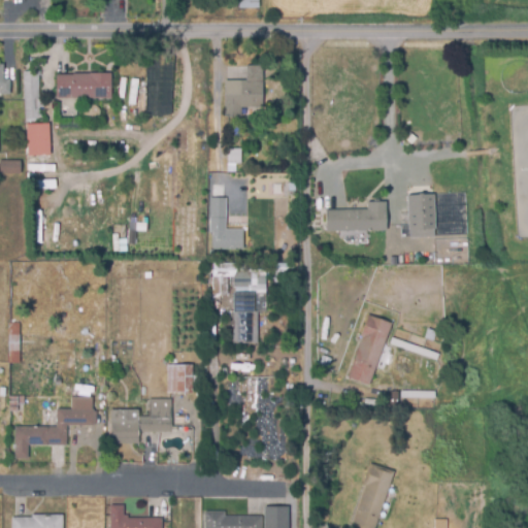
[(233,8),(233,0),(252,0),(253,8),(233,8)]
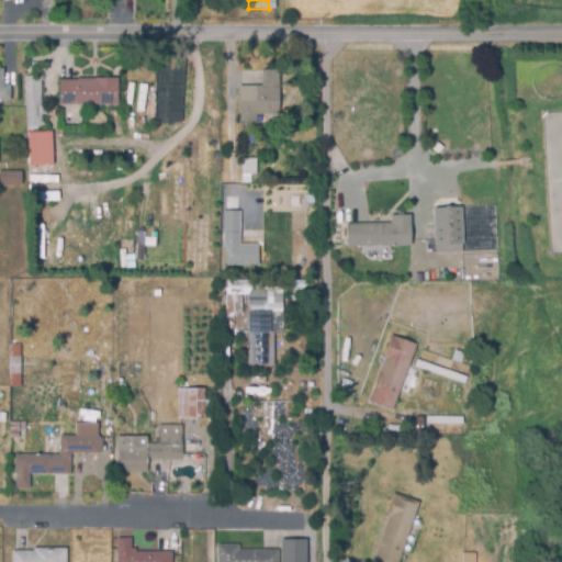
[(11,101),(0,101),(0,68),(4,68),(4,85),(11,85),(11,101)]
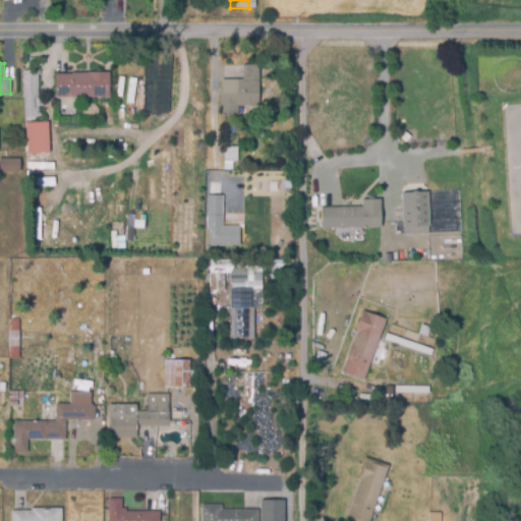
[(142,113),(167,114),(169,64),(145,63),(142,113)]
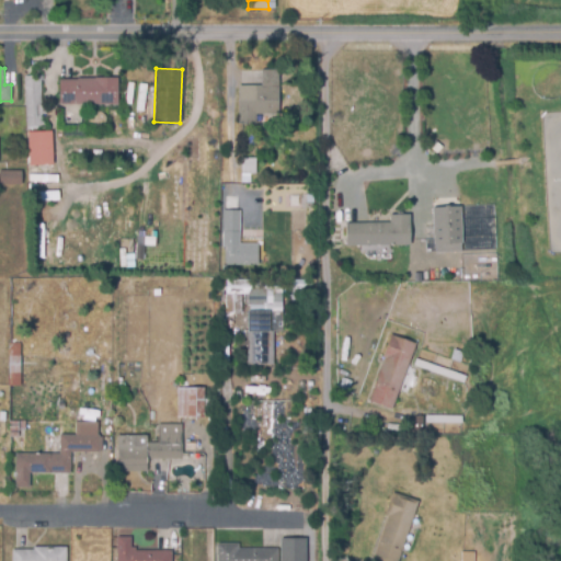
[(247,115),(245,84),(263,84),(263,70),(279,69),(281,114),(247,115)]
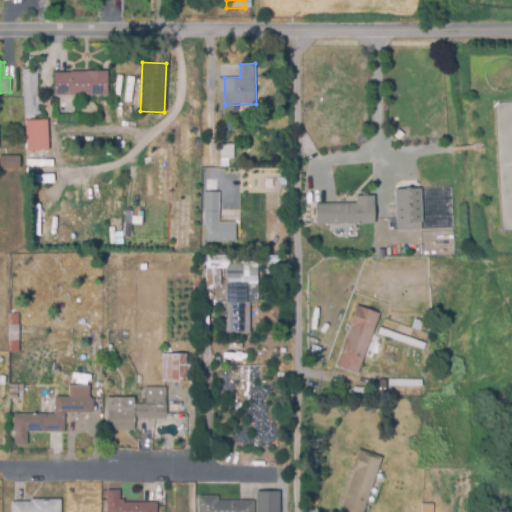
[(26,116),(22,69),(37,68),(39,94),(41,94),(43,115),(26,116)]
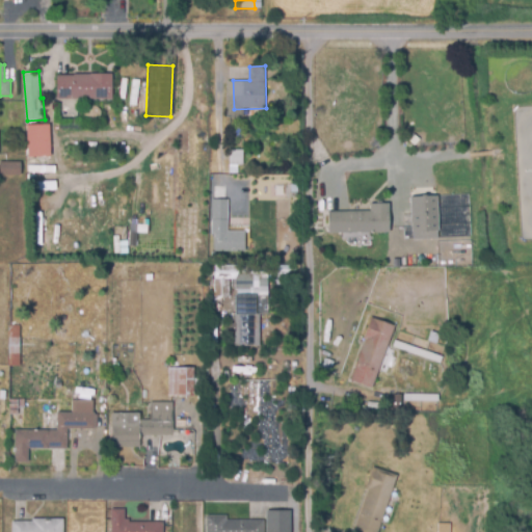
[(113,99),(58,99),(58,74),(113,74),(113,99)]
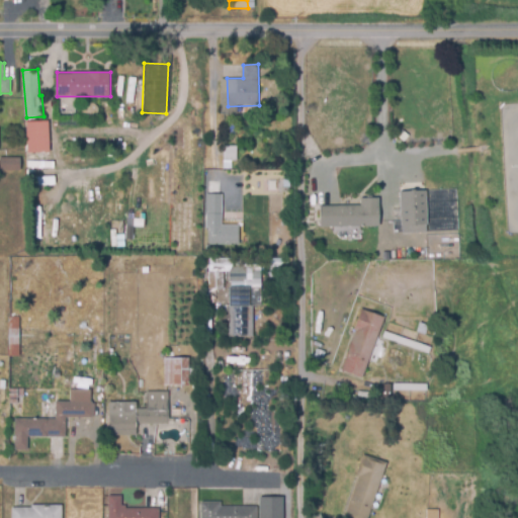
[(24,125),(47,124),(48,156),(25,157),(24,125)]
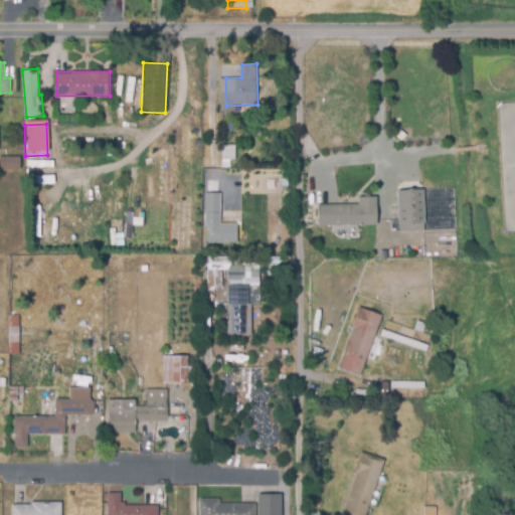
[(236,168),(222,168),(222,145),(237,145),(236,168)]
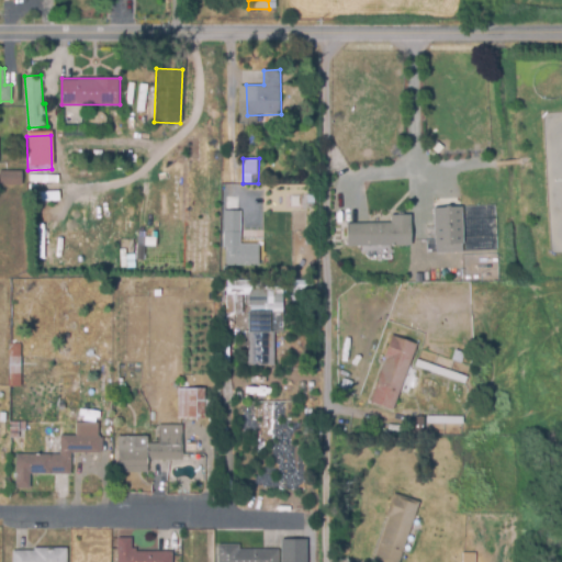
[(270,176),(265,176),(265,163),(279,163),(279,172),(270,172),(270,176)]
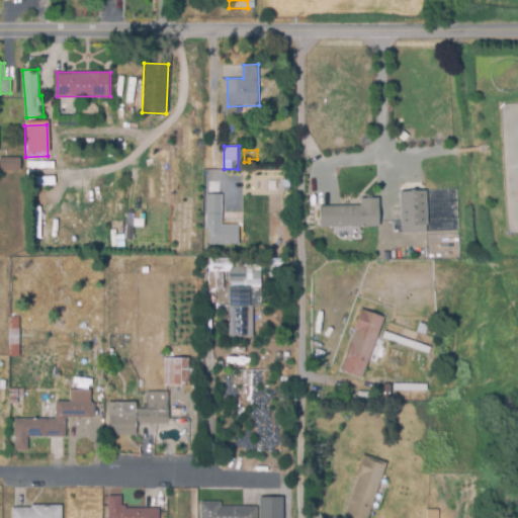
[(20,171),(0,170),(0,157),(21,158),(20,171)]
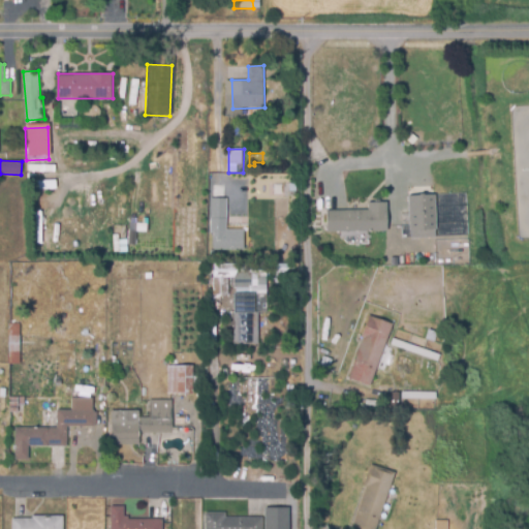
[(407,196),(434,195),(436,228),(409,230),(407,196)]
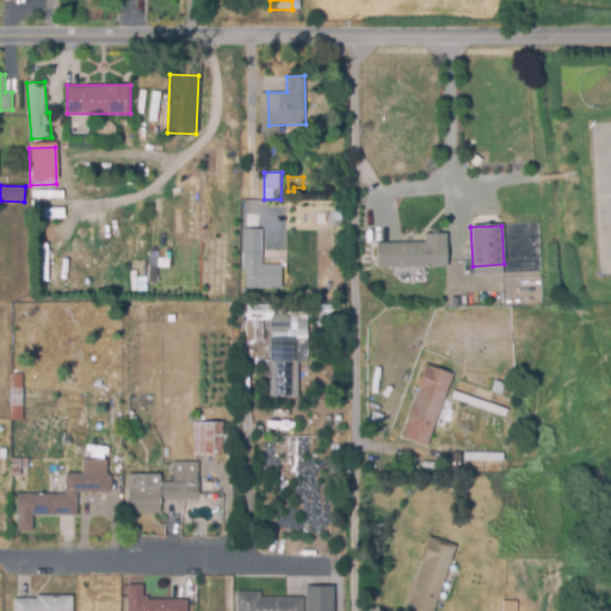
[(245,254),(245,229),(263,229),(263,254),(245,254)]
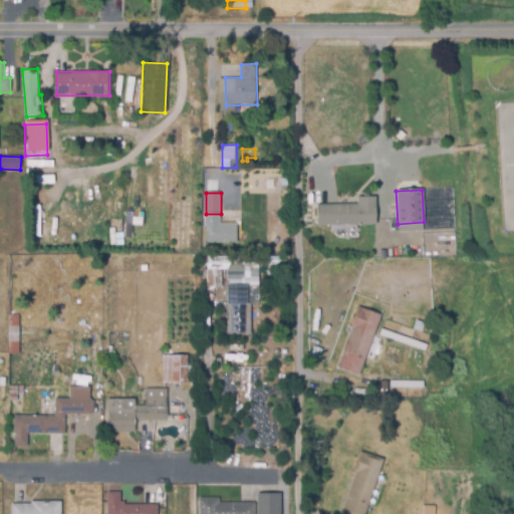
[(340,233),(340,225),(319,226),(318,205),(358,203),(358,196),(376,195),(378,225),(358,226),(359,232),(340,233)]
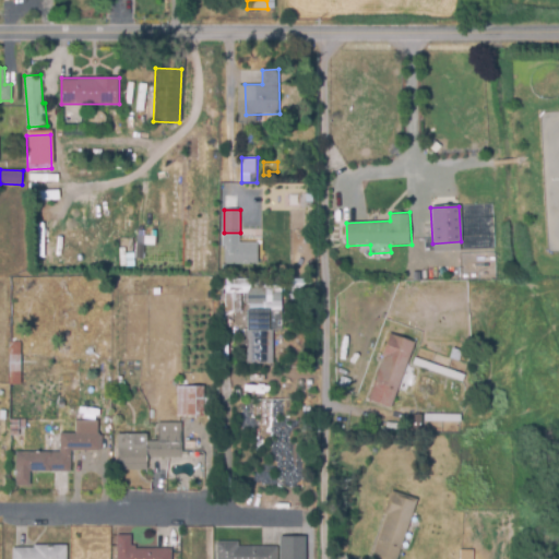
[(225,265),(225,238),(238,237),(238,242),(250,242),(251,265),(225,265)]
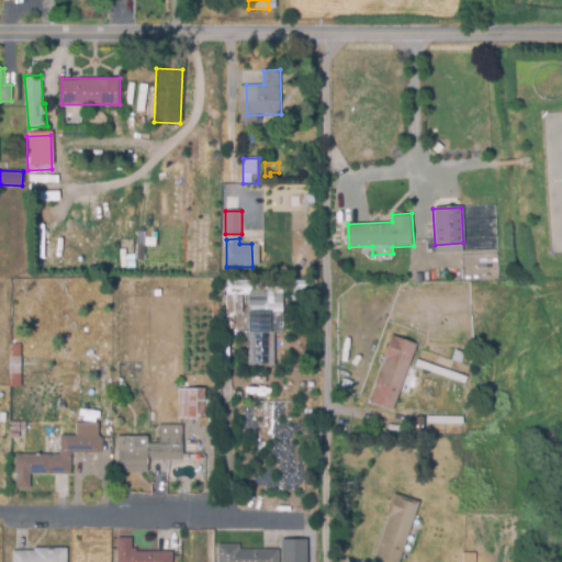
[(269,305),(248,305),(249,287),(269,287),(269,305)]
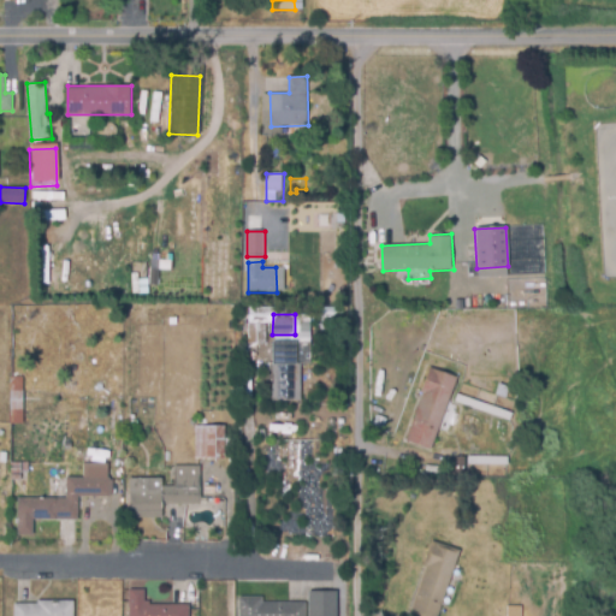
[(301,401),(272,401),(272,342),(312,342),(312,363),(301,363),(301,401)]
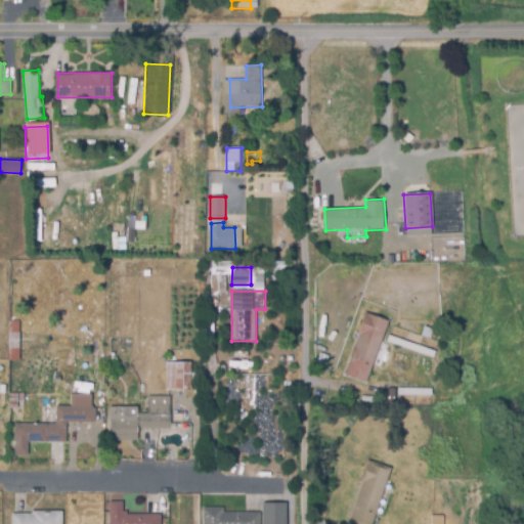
[(367,382),(346,375),(360,334),(358,333),(365,312),(390,320),(367,382)]
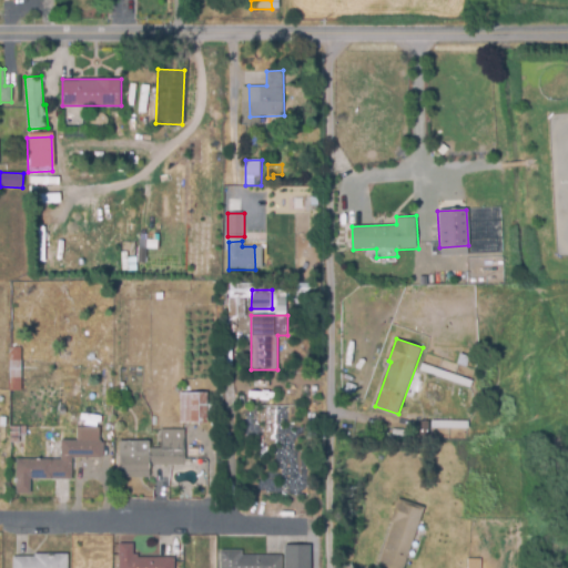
[(10,391),(9,347),(21,347),(23,389),(10,391)]
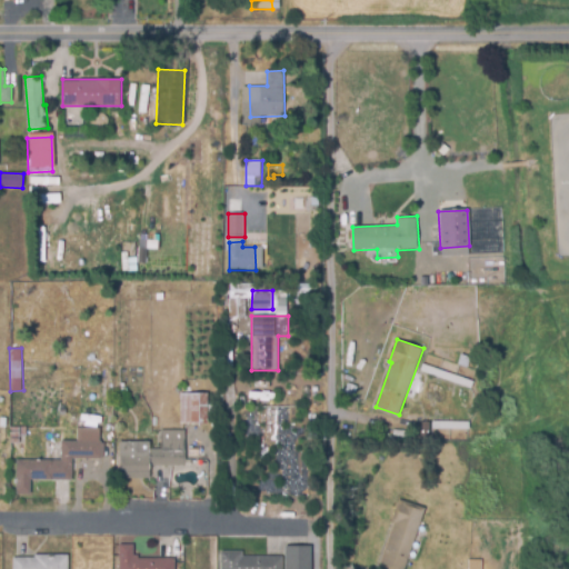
[(468,368),(458,363),(462,353),(472,357),(468,368)]
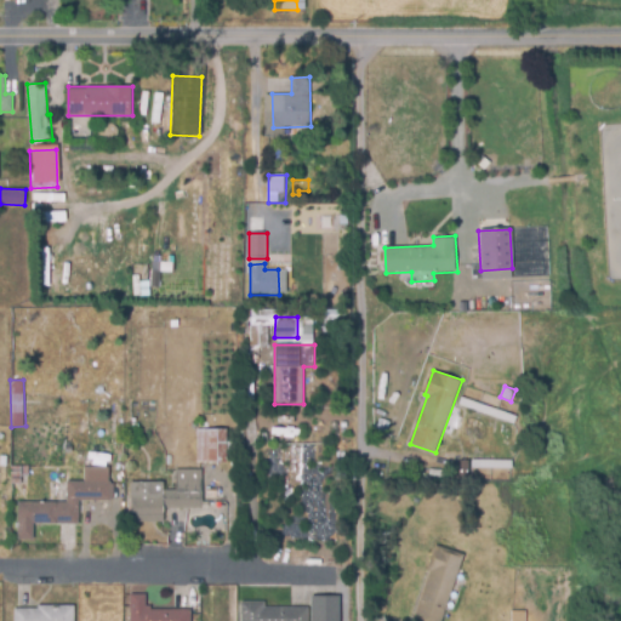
[(514,425),(459,405),(462,396),(518,416),(514,425)]
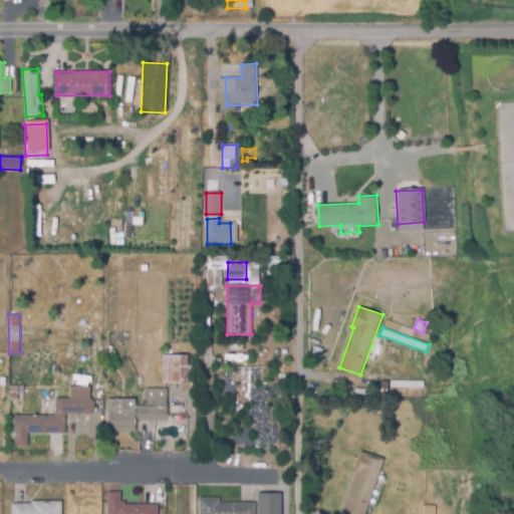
[(320,358),(311,354),(314,345),(323,349),(320,358)]
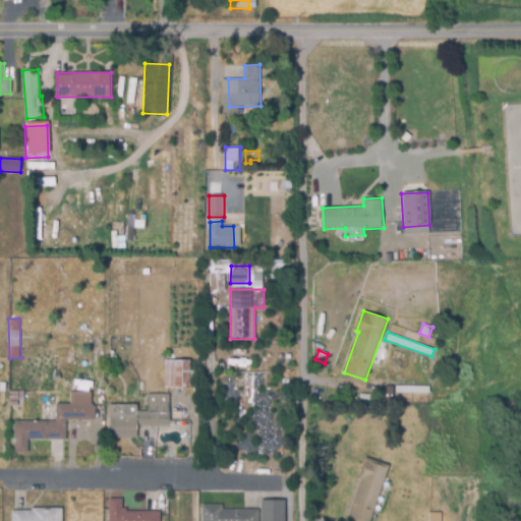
[(190,388),(165,388),(166,360),(190,360),(190,388)]
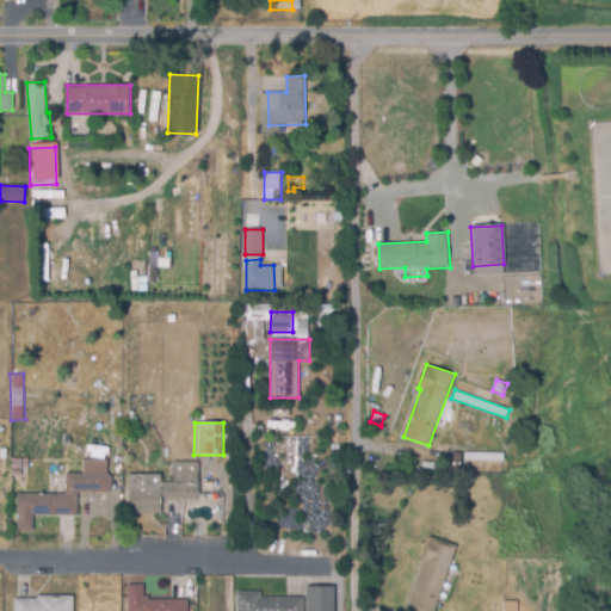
[(82,457),(74,456),(75,443),(85,443),(84,457),(82,457)]
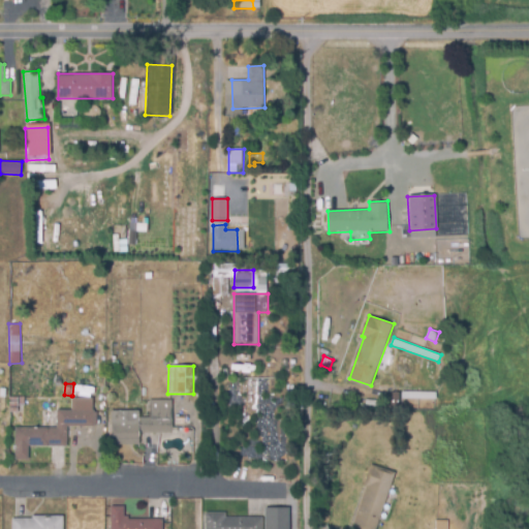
[(436,399),(402,399),(402,391),(437,392),(436,399)]
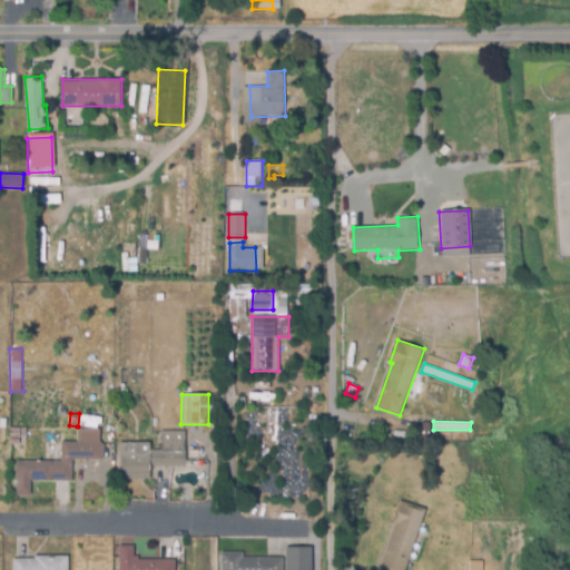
[(422,440),(422,422),(431,422),(432,439),(422,440)]
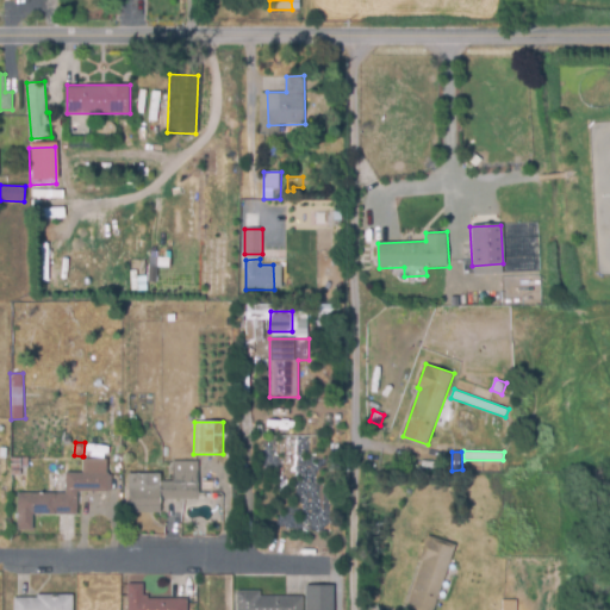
[(60,515),(33,514),(33,530),(17,530),(17,492),(58,492),(67,492),(67,473),(82,473),(82,456),(83,456),(109,456),(109,491),(78,491),(78,515),(60,515)]
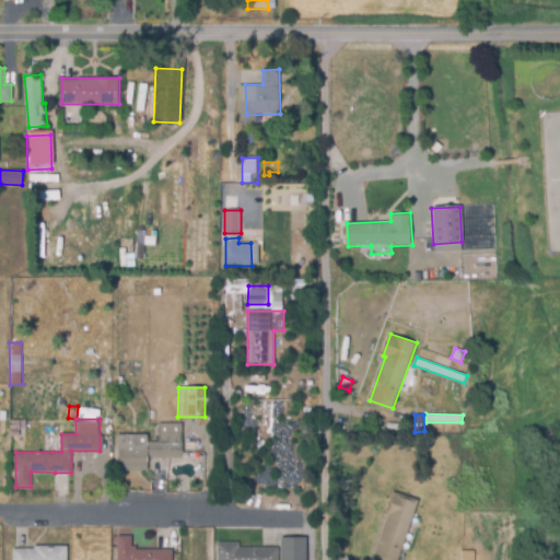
[(10,435),(10,420),(26,420),(26,429),(18,430),(18,435),(10,435)]
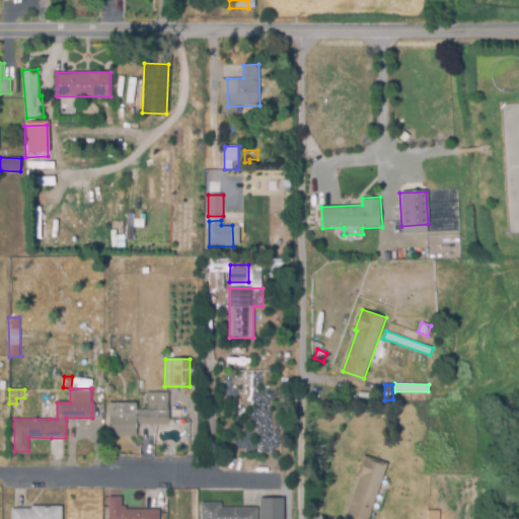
[(137,437),(109,436),(110,401),(138,402),(138,409),(147,409),(147,392),(169,392),(168,425),(138,425),(137,437)]
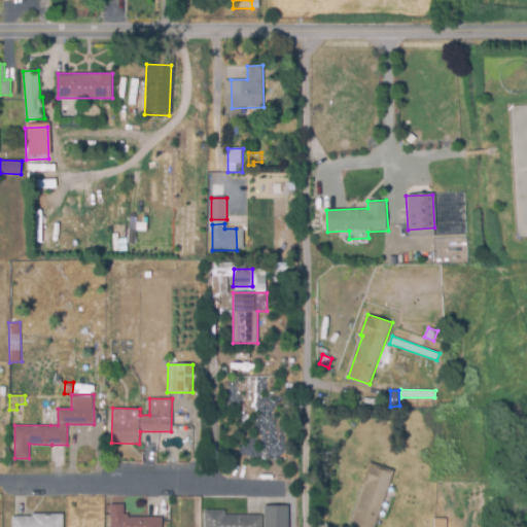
[(185,427),(175,426),(176,415),(185,415),(185,427)]
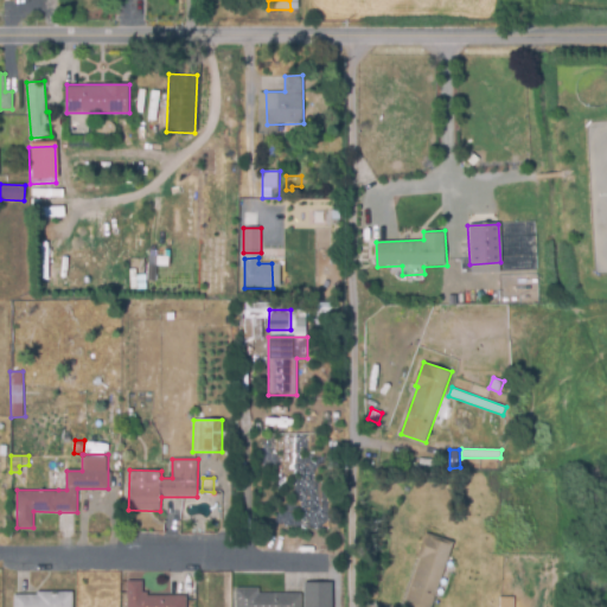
[(432,606),(410,606),(404,605),(420,558),(417,557),(426,532),(454,542),(432,606)]
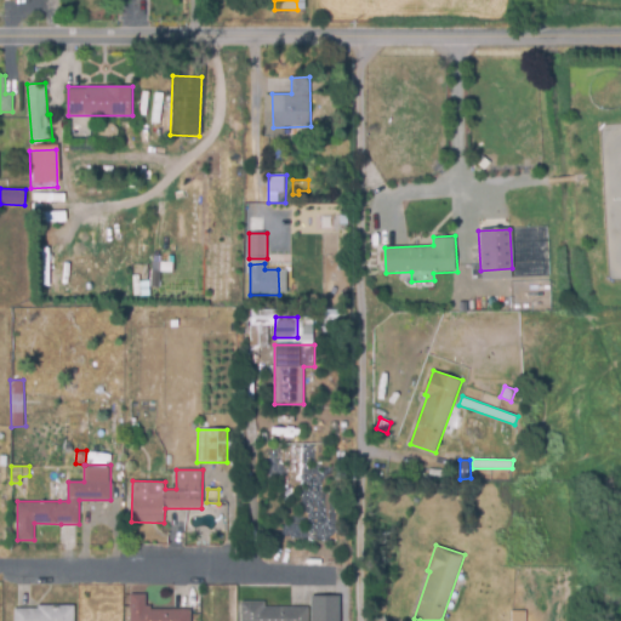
[(192,609),(192,620),(130,620),(130,593),(146,593),(146,604),(151,604),(151,609),(192,609)]
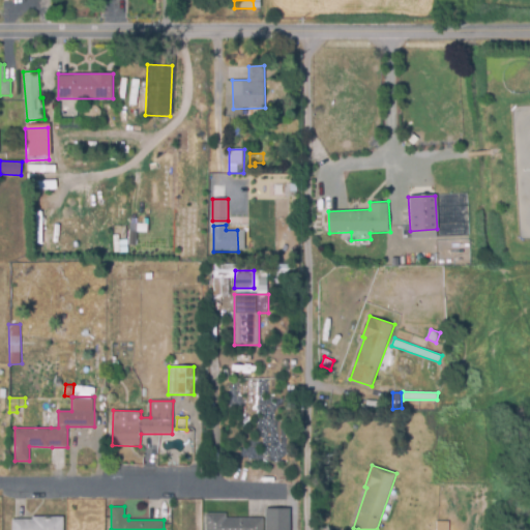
[(290,529),(266,529),(266,509),(291,509),(290,529)]
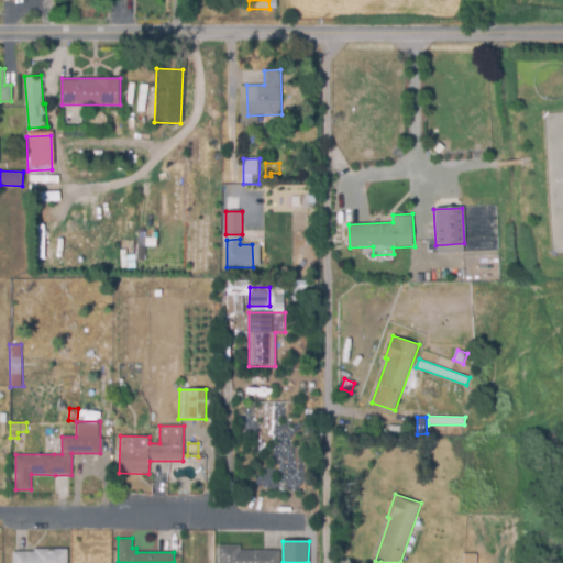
[(219,562),(219,544),(241,544),(241,550),(279,550),(279,562),(219,562)]
